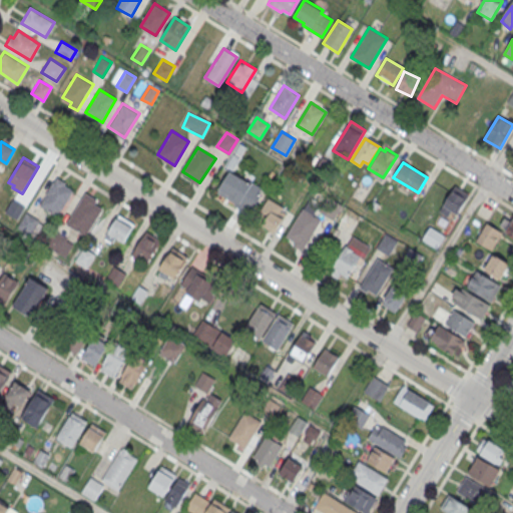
[(229,170),(216,192),(234,203),(233,205),(248,214),(259,198),(257,197),(262,189),(229,170)]
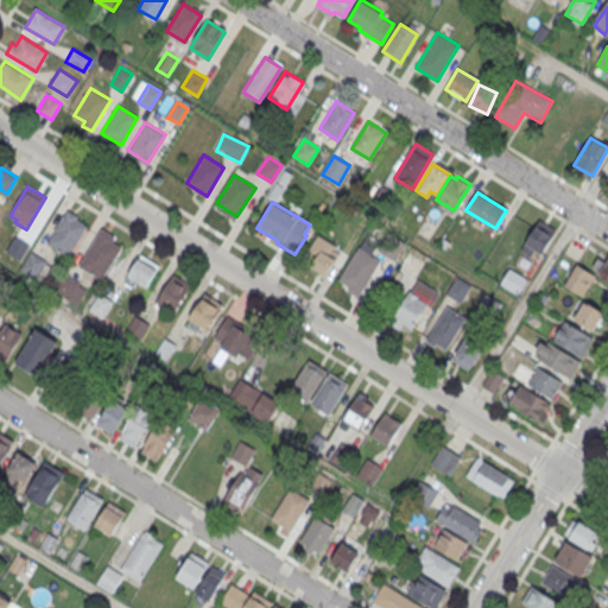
[(87,226),(68,257),(48,244),(68,209),(78,216),(76,220),(87,226)]
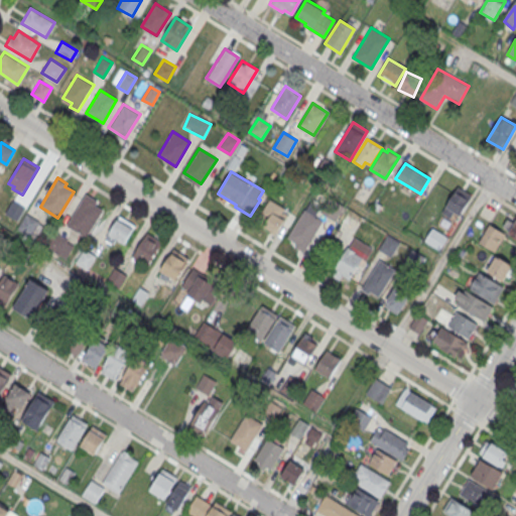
[(458,186),(473,197),(459,220),(443,210),(458,186)]
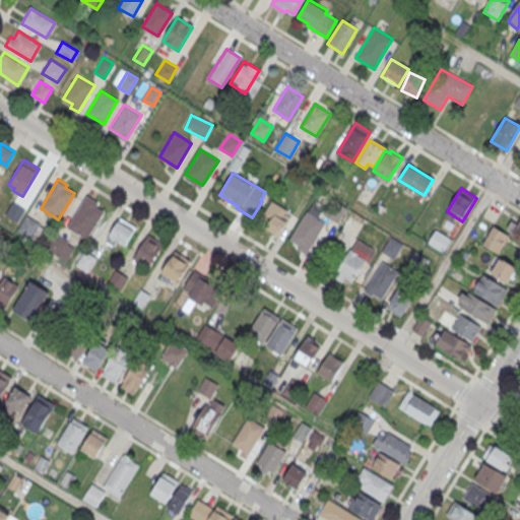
[(86,194),(66,226),(87,240),(105,211),(95,206),(99,202),(86,194)]
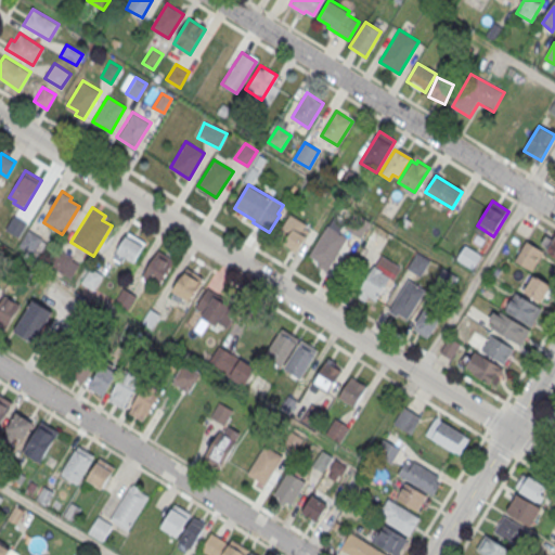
[(371,222),(361,237),(345,228),(355,213),(371,222)]
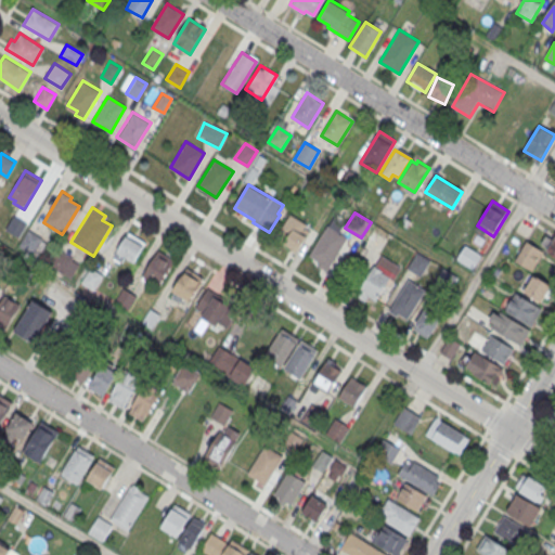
[(291,214),(280,231),(287,236),(283,243),(296,250),(306,236),(300,233),(306,223),(291,214)]
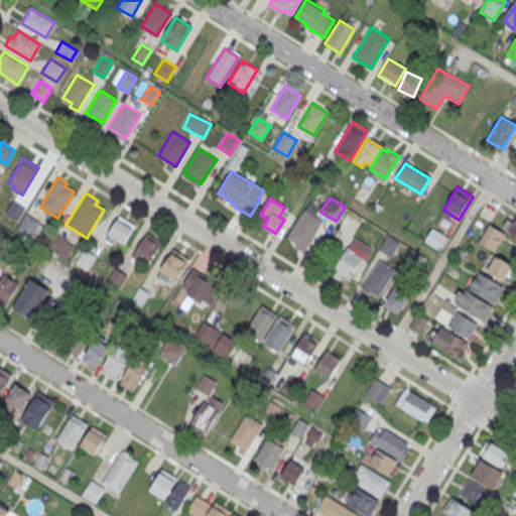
[(324,221),(304,252),(295,246),(296,244),(286,237),(303,209),(305,210),(310,201),(320,207),(315,216),(324,221)]
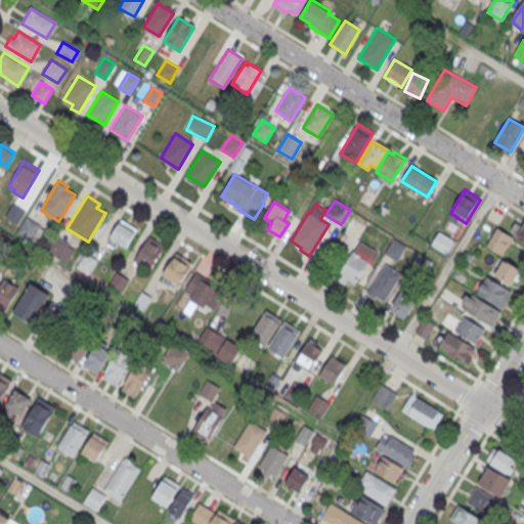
[(20,232),(36,242),(43,229),(28,220),(20,232)]
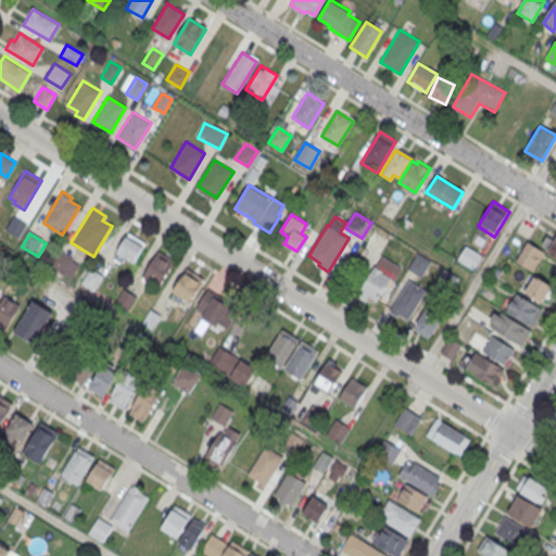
[(142,242),(122,237),(115,262),(136,267),(142,242)]
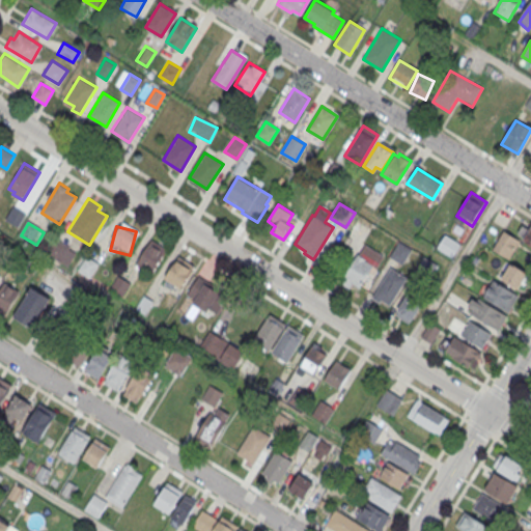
[(504,230),(520,241),(509,259),(493,249),(504,230)]
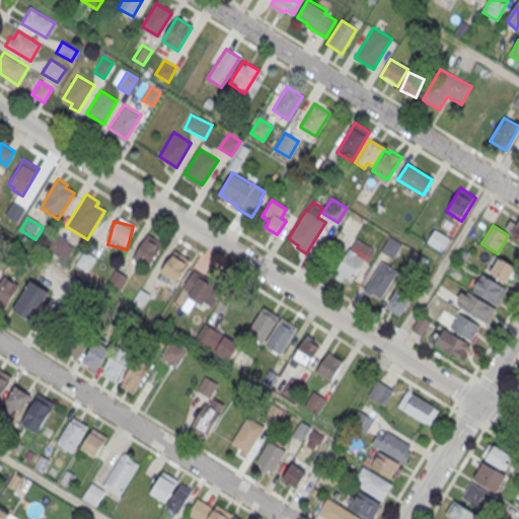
[(46,248),(58,256),(67,242),(54,234),(46,248)]
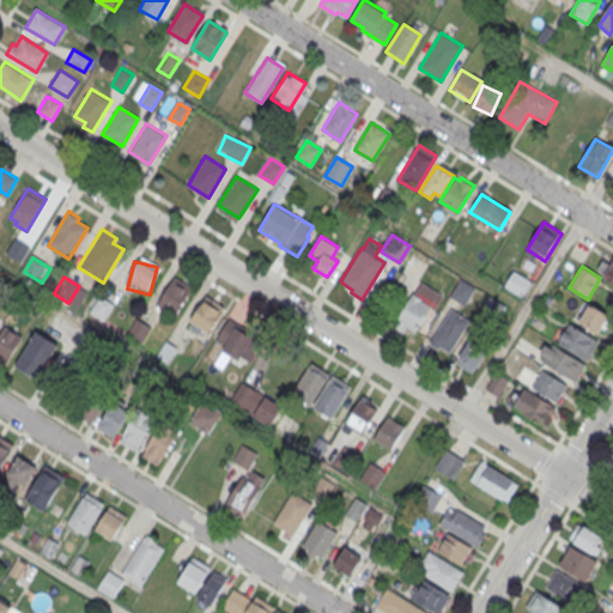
[(174,277),(157,304),(175,315),(192,286),(174,277)]
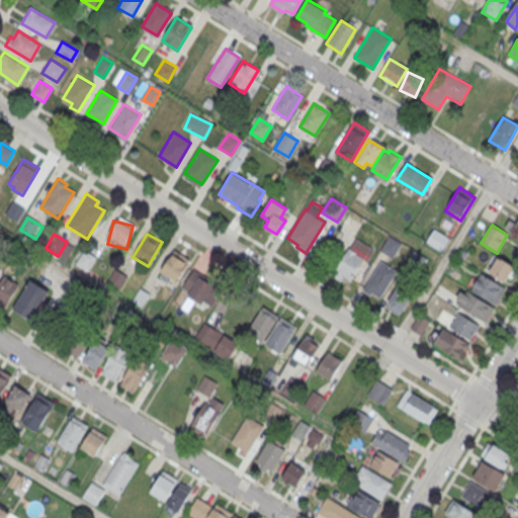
[(389,235),(379,250),(392,257),(401,243),(389,235)]
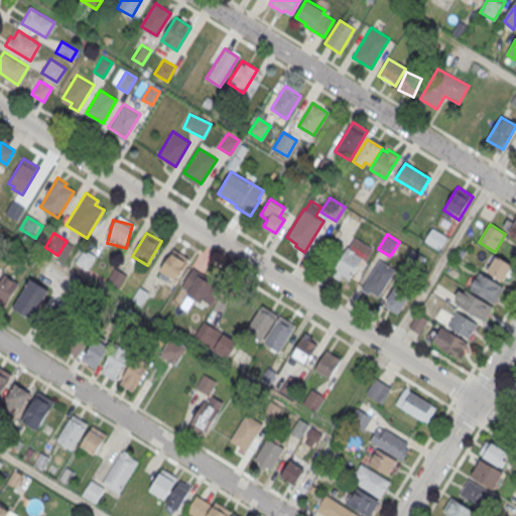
[(363,257),(349,279),(342,275),(340,279),(331,273),(347,247),(363,257)]
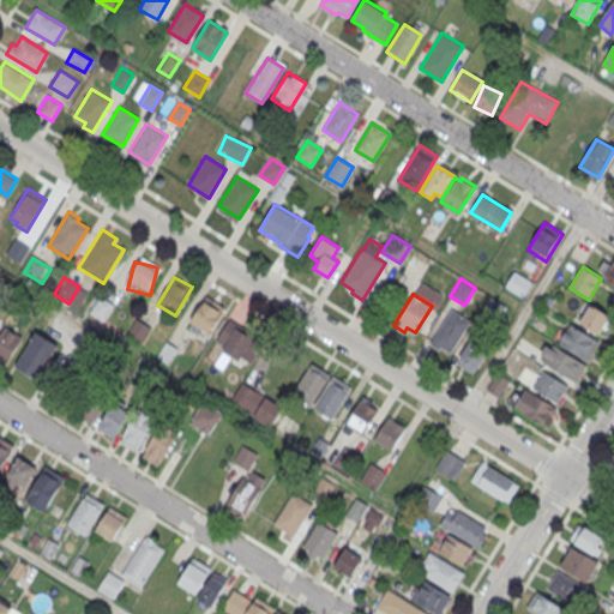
[(102,296),(91,314),(103,320),(113,304),(102,296)]
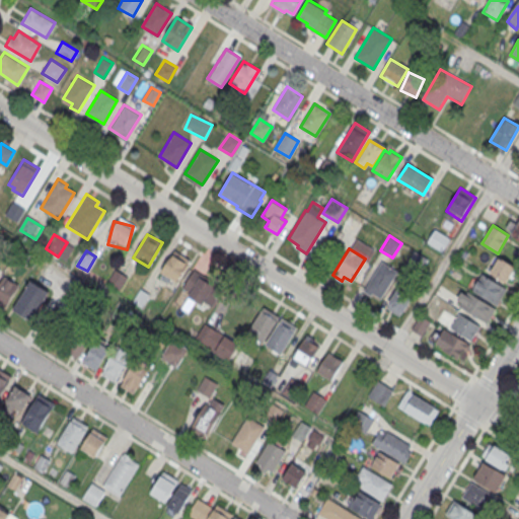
[(414,250),(404,265),(417,273),(427,258),(414,250)]
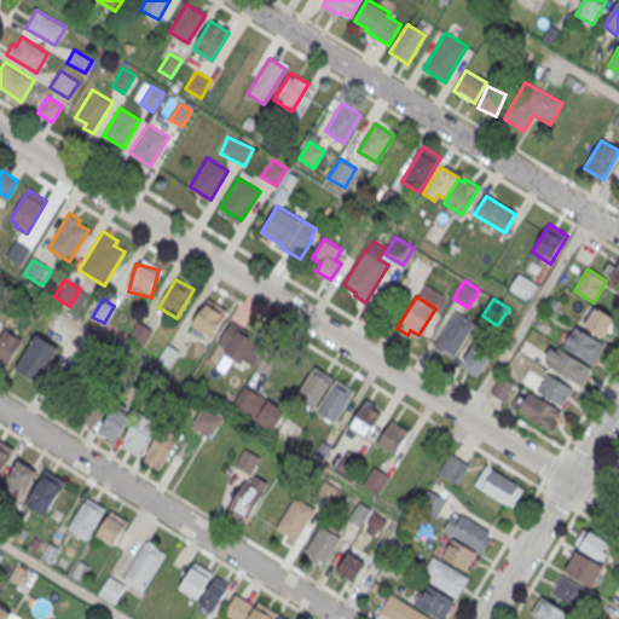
[(208,340),(224,316),(206,304),(190,329),(208,340)]
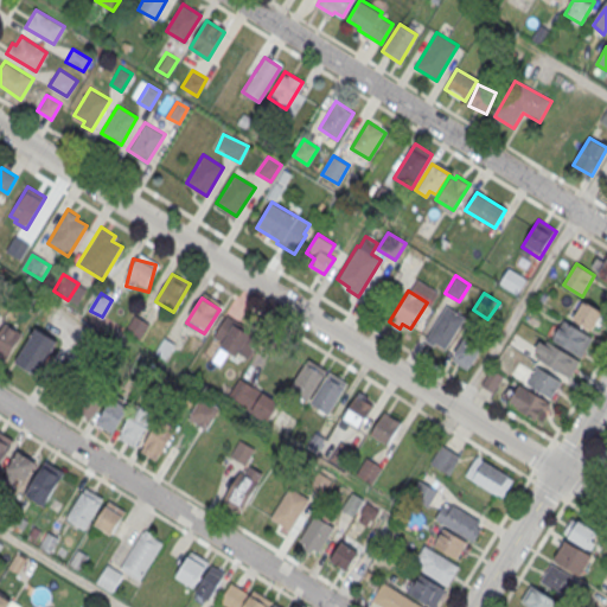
[(586,301),(604,312),(590,333),(573,323),(586,301)]
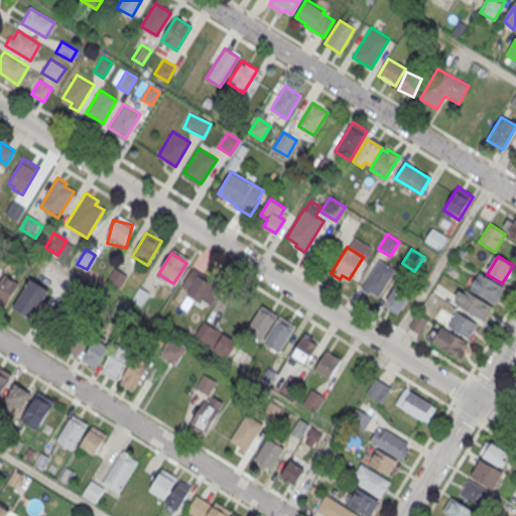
[(395,269),(380,260),(362,289),(368,293),(369,291),(379,296),(395,269)]
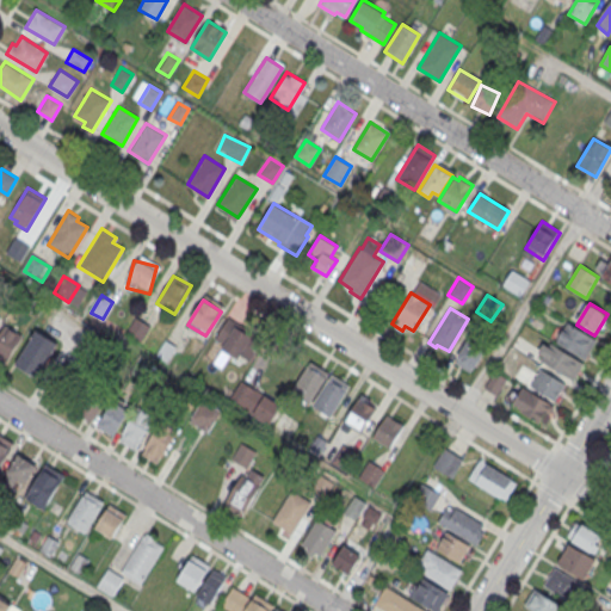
[(139,319),(129,337),(140,343),(150,326),(139,319)]
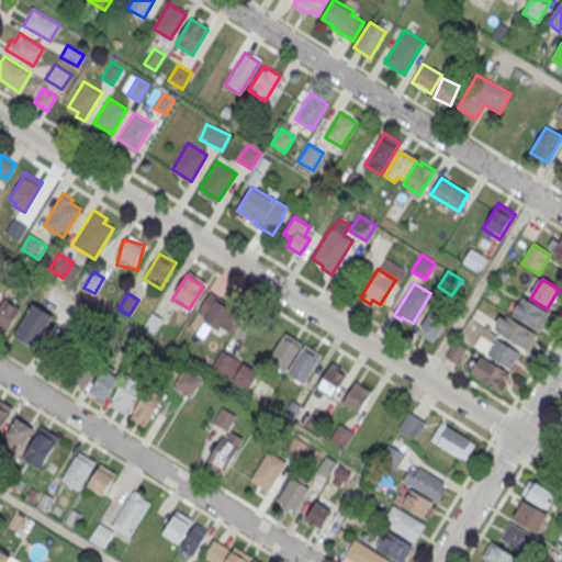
[(549,313),(521,295),(510,314),(538,330),(549,313)]
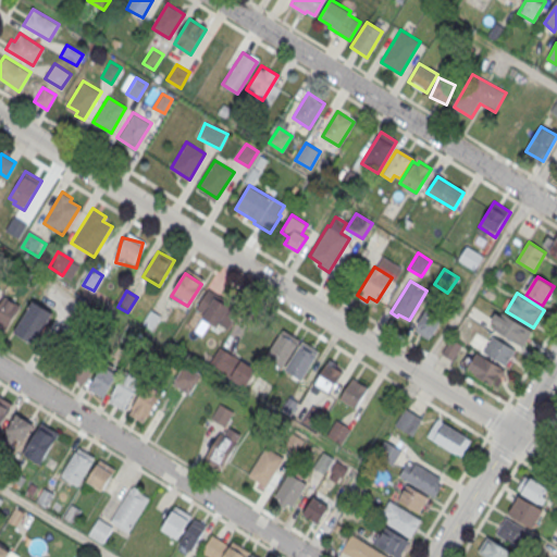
[(4,296),(0,302),(0,332),(3,334),(21,306),(4,296)]
